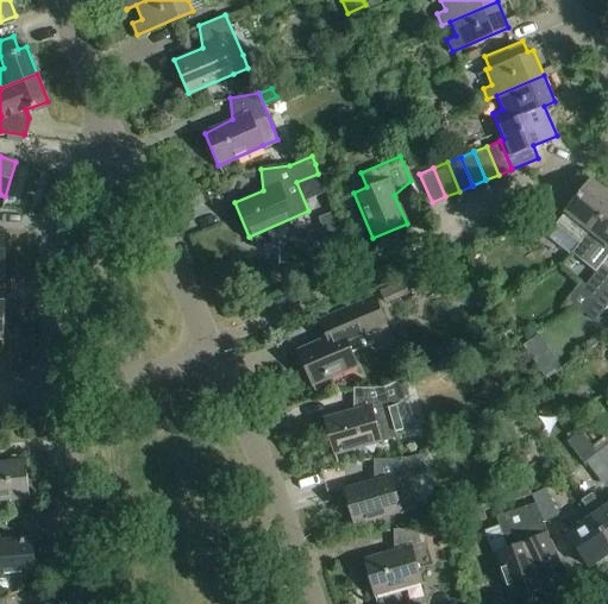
[(555,224),(578,243),(589,230),(607,205),(607,193),(590,178),(565,211),(555,224)]
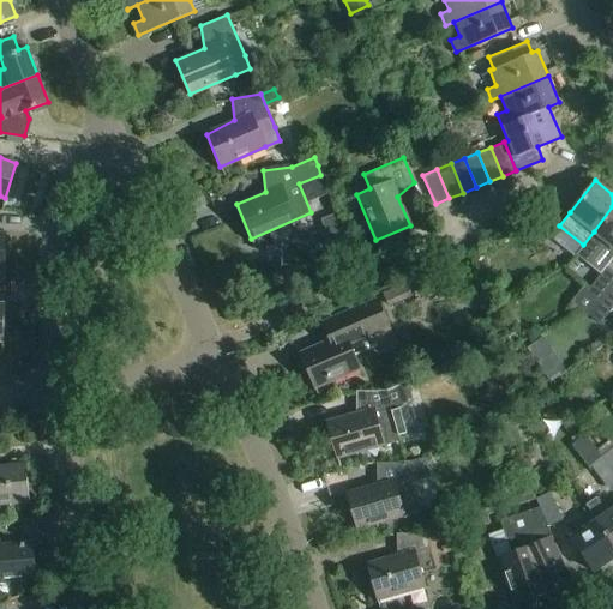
[(612,206),(594,231),(583,245),(576,253),(584,261),(604,239),(612,246),(612,206)]
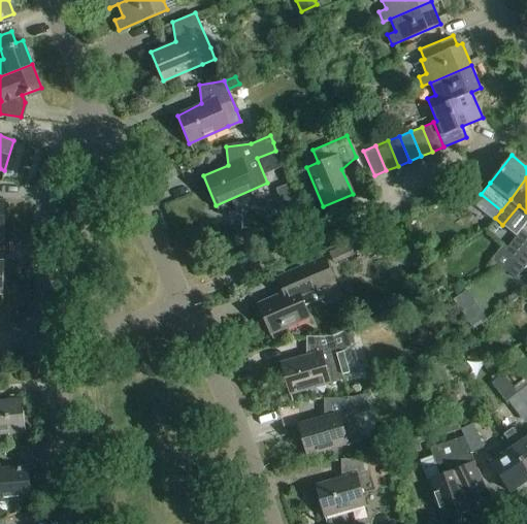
[(454,209),(479,193),(470,182),(446,198),(454,209)]
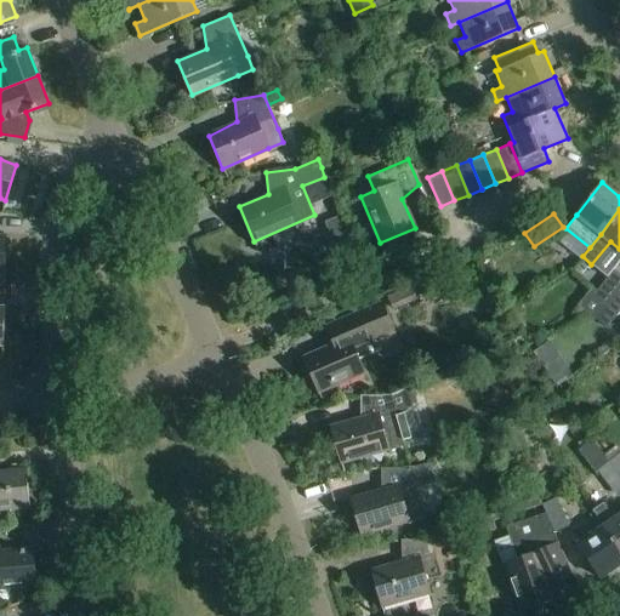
[(590,286),(575,304),(593,317),(602,306),(603,307),(603,306),(619,284),(619,275),(612,269),(595,290),(590,286)]
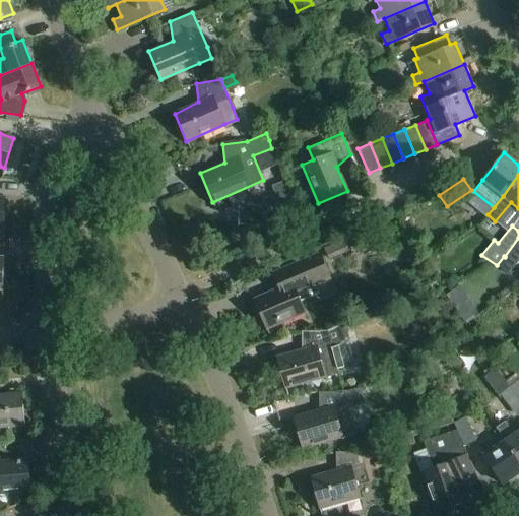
[(505,257),(498,266),(507,274),(518,258),(518,239),(505,256),(505,257)]
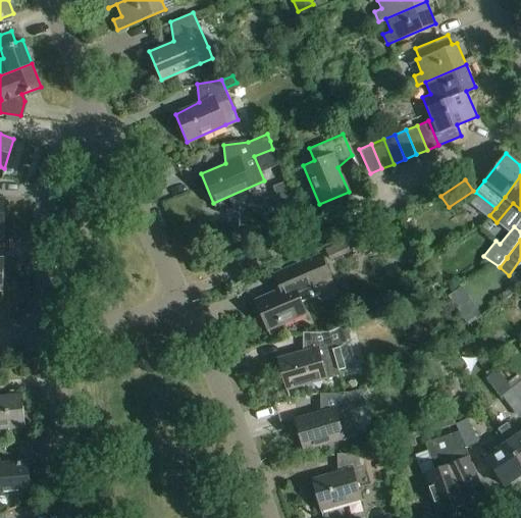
[(344,241),(324,248),(329,259),(348,252),(344,241)]
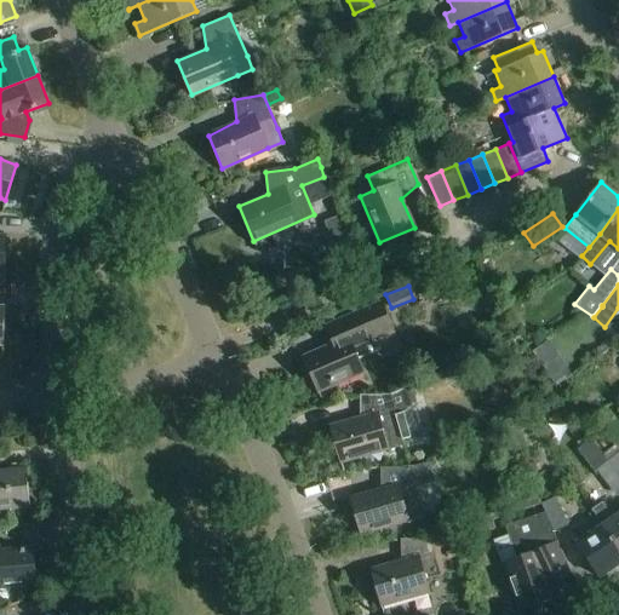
[(383,300),(356,311),(330,322),(332,344),(303,356),(317,390),(364,371),(357,357),(373,351),(368,342),(395,331),(383,300)]
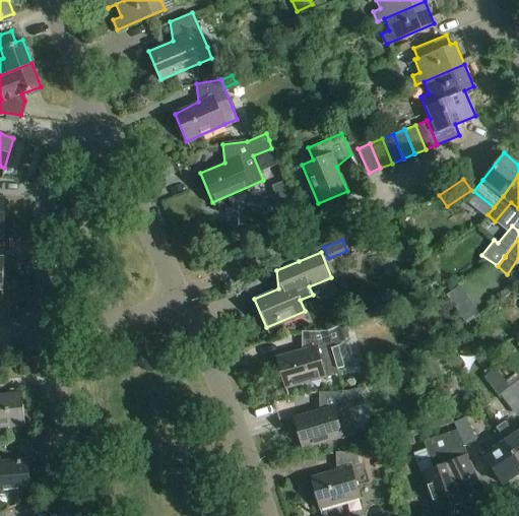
[(455,308),(468,300),(458,284),(445,294),(455,308)]
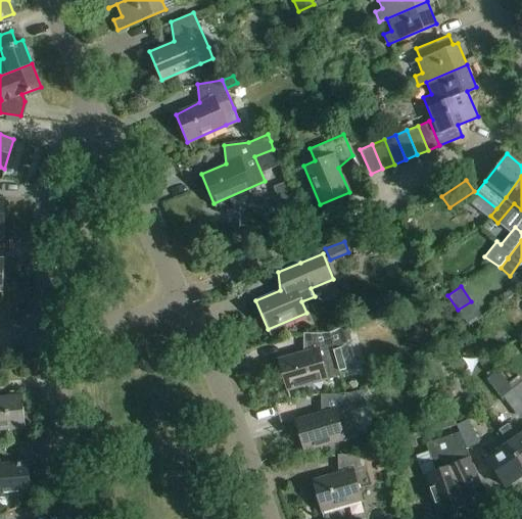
[(287,388),(327,377),(340,374),(339,369),(345,368),(340,346),(351,339),(346,323),(329,332),(303,332),(303,351),(278,359),(287,388)]
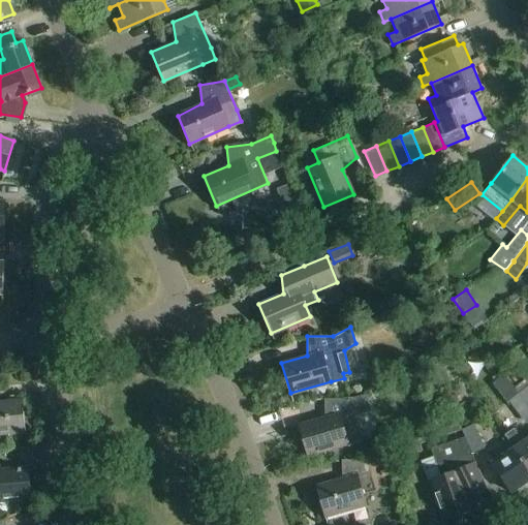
[(501,374),(490,382),(505,402),(507,400),(517,394),(501,374)]
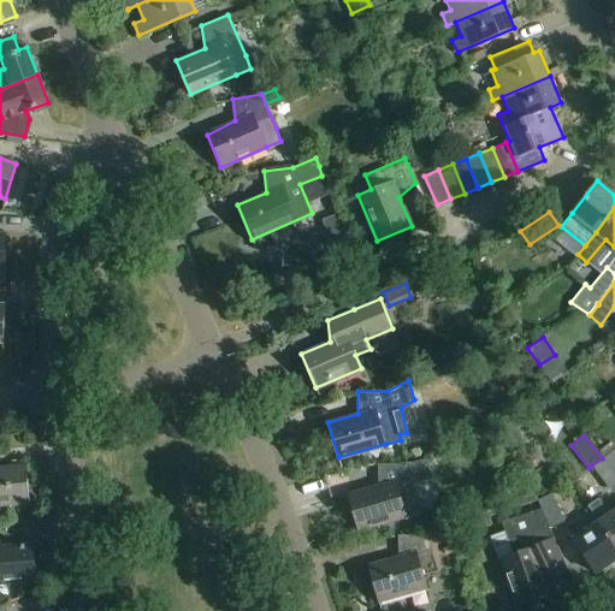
[(604,456),(614,469),(614,448),(604,456)]
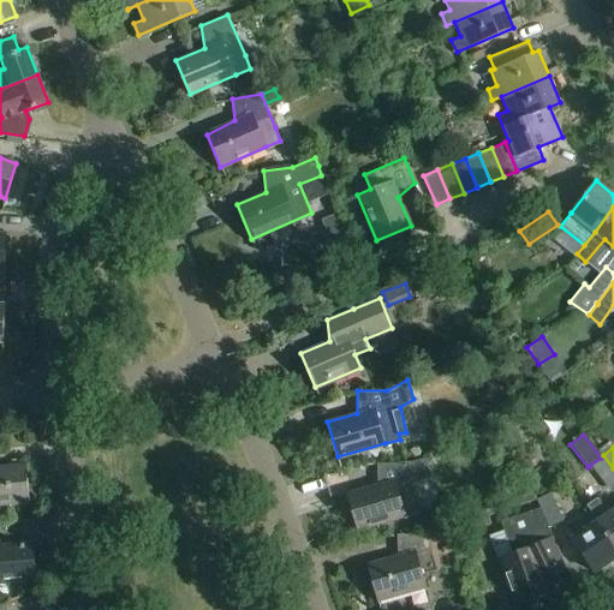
[(421,510),(418,501),(407,461),(377,462),(377,484),(347,492),(357,528),(405,514),(405,515),(421,510)]
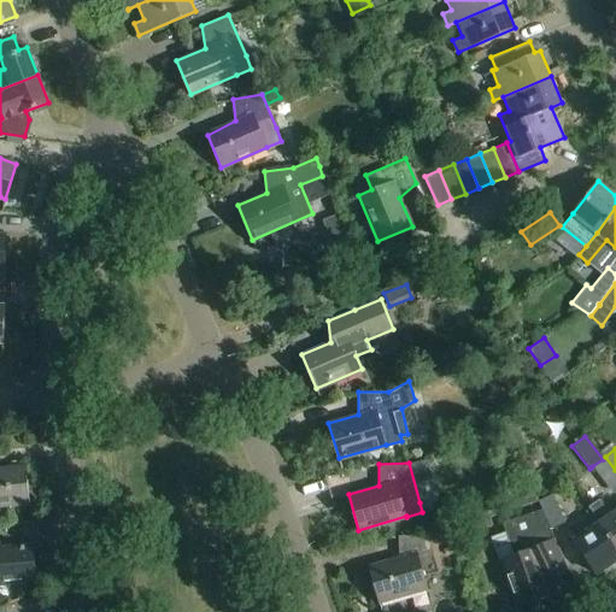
[(0,504),(29,502),(25,465),(0,468),(0,504)]
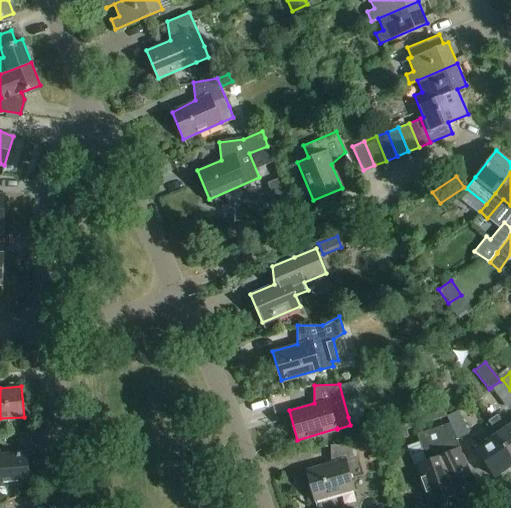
[(447,413),(457,437),(468,432),(458,408),(447,413)]
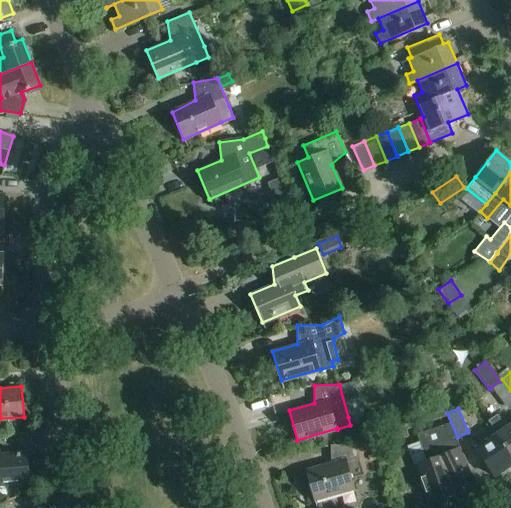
[(488,419),(497,433),(510,454),(510,423),(506,427),(498,413),(488,419)]
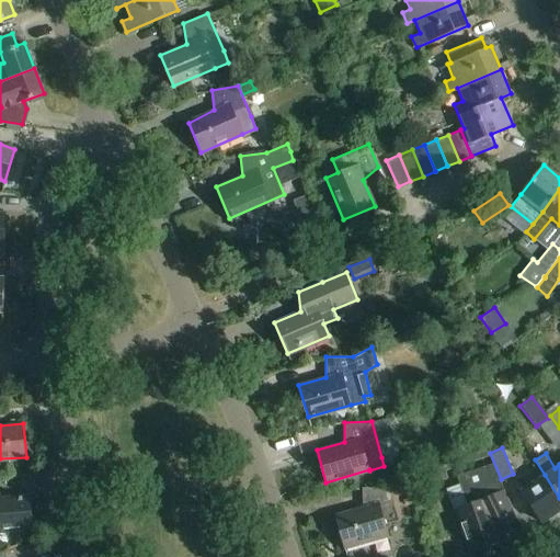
[(502,540),(493,513),(510,502),(491,463),(457,475),(467,504),(456,509),(471,550),(502,540)]
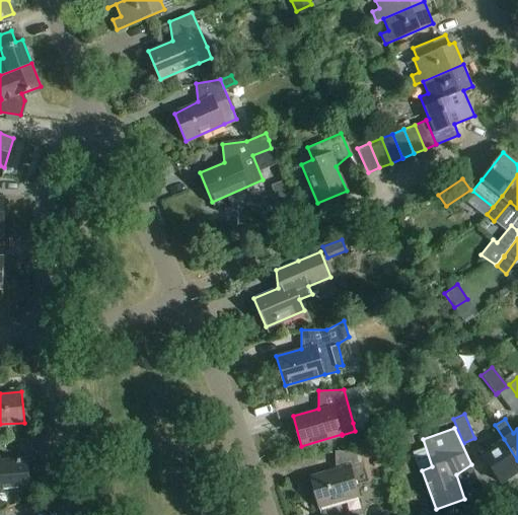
[(517,469),(517,460),(504,439),(483,453),(501,482),(517,469)]
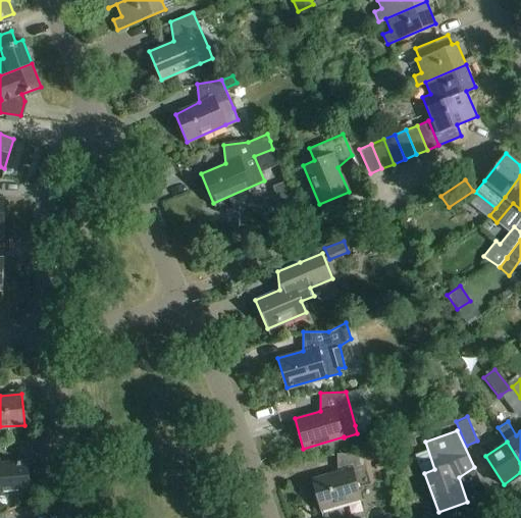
[(362,451),(362,453),(365,460),(384,453),(381,443),(362,451)]
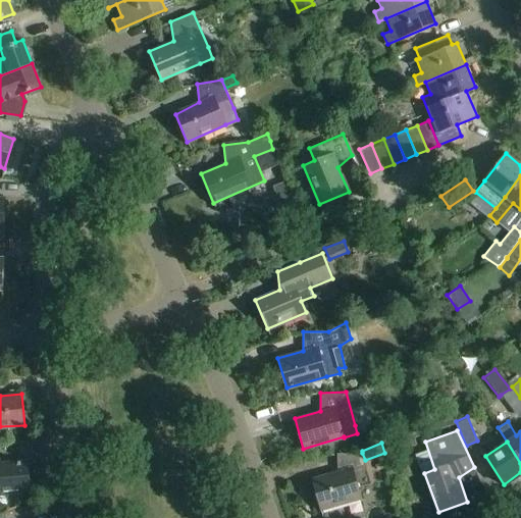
[(371,482),(362,453),(337,453),(337,471),(312,479),(320,509),(361,497),(358,486),(371,482)]
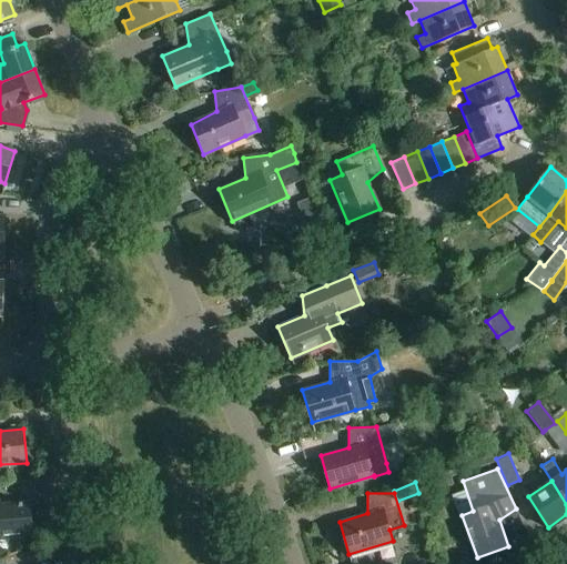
[(1,503),(0,500),(0,537),(33,534),(30,501),(1,503)]
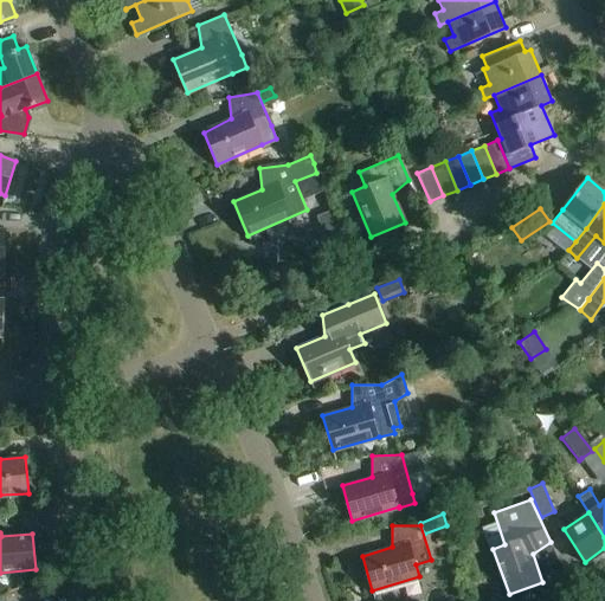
[(452,532),(438,540),(441,545),(456,538),(452,532)]
